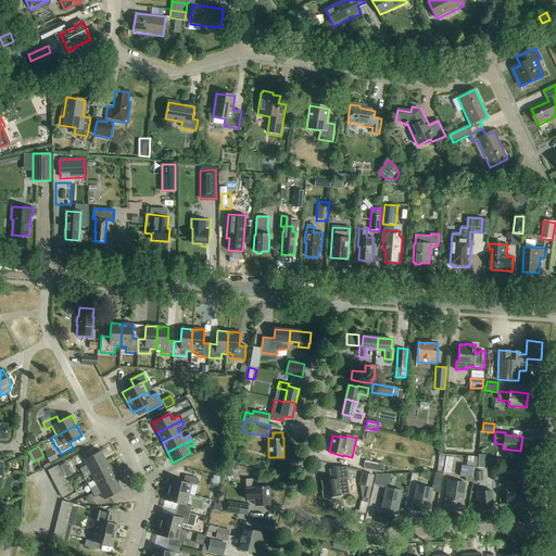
[(58,458),(53,450),(45,454),(49,463),(58,458)]
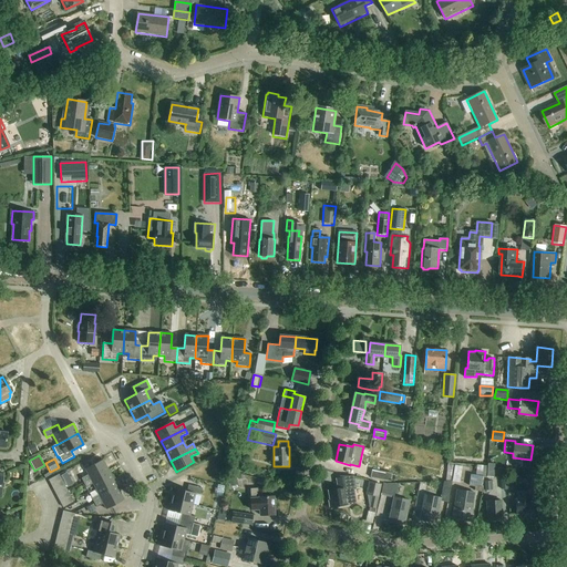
[(83,483),(107,471),(103,460),(85,470),(88,475),(81,478),(83,483)]
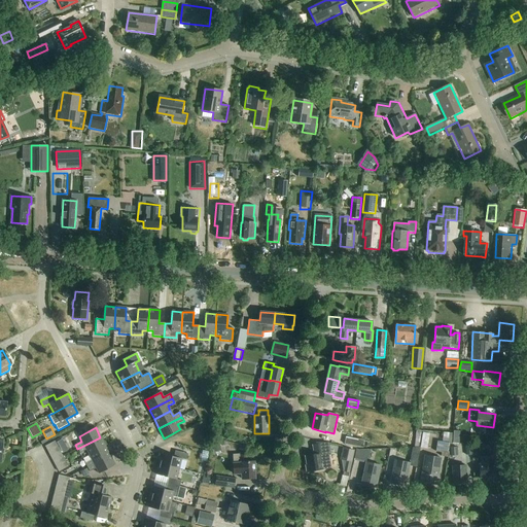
[(418,433),(424,434),(422,443),(428,445),(431,433),(419,430),(418,433)]
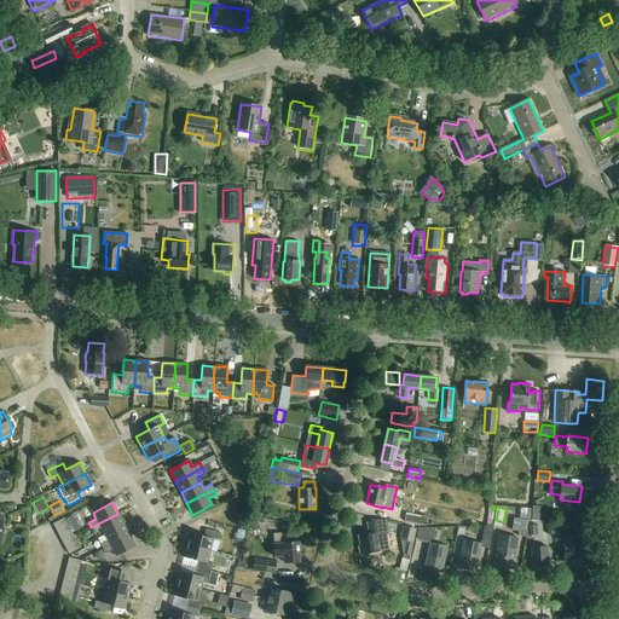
[(427,526),(428,518),(406,513),(404,521),(427,526)]
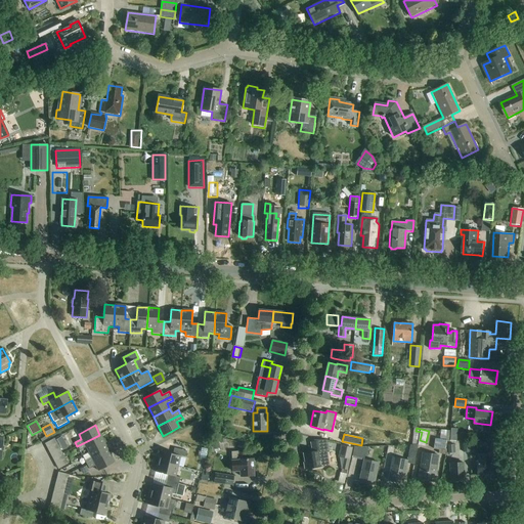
[(88,452),(104,444),(99,435),(77,446),(79,451),(86,447),(88,452)]
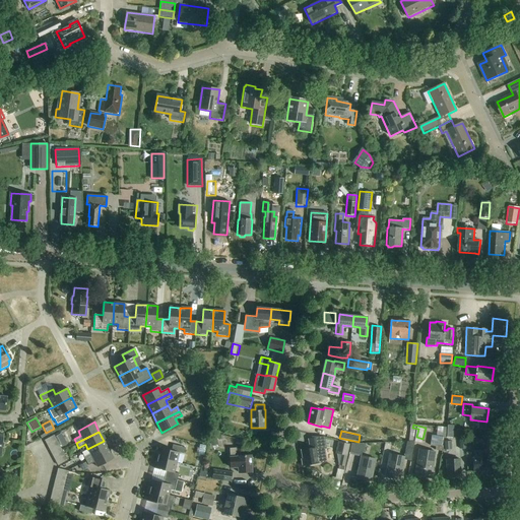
[(442,451),(444,438),(432,435),(431,446),(436,447),(436,450),(442,451)]
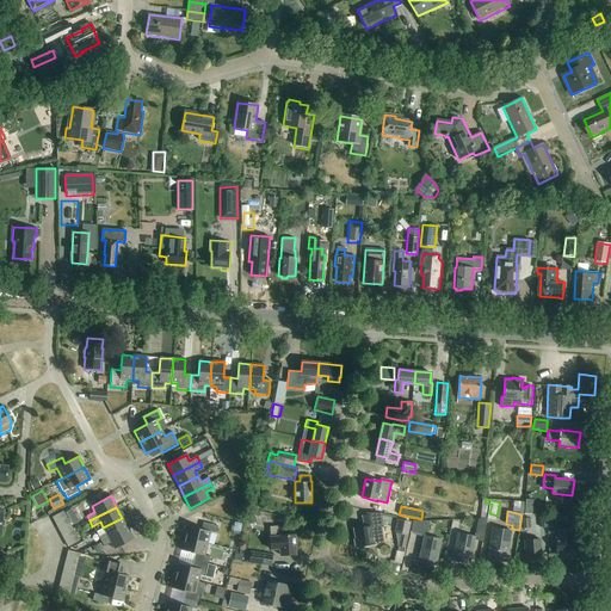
[(55,524),(67,518),(63,512),(53,518),(55,524)]
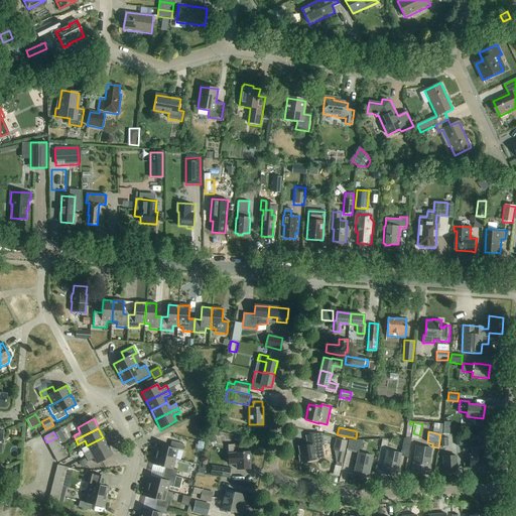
[(298,455),(299,462),(325,458),(324,444),(325,444),(323,432),(310,432),(311,434),(306,435),(308,444),(299,446),(300,455),(298,455)]
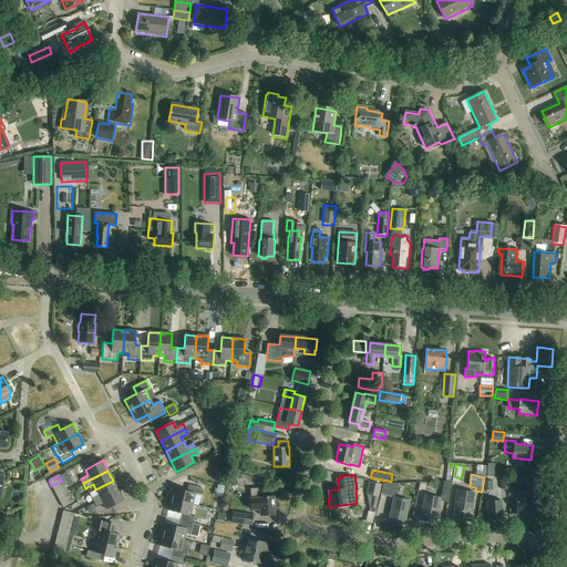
[(237,485),(234,476),(227,478),(229,487),(237,485)]
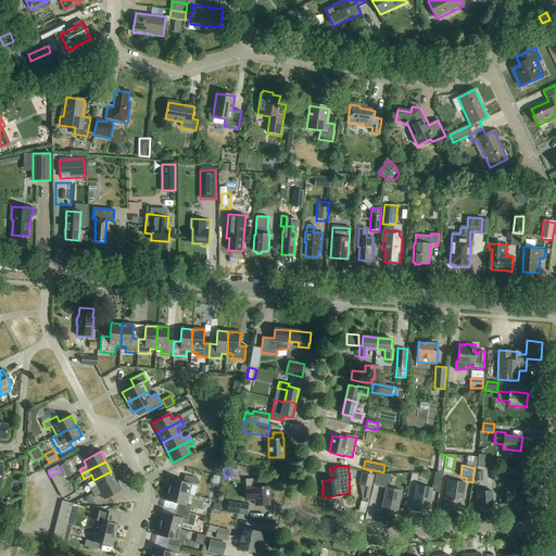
[(505,480),(519,479),(518,468),(504,469),(505,480)]
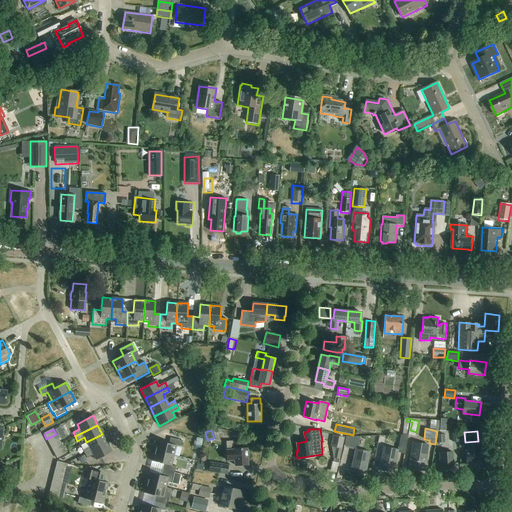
[(49,444),(58,439),(56,434),(46,439),(49,444)]
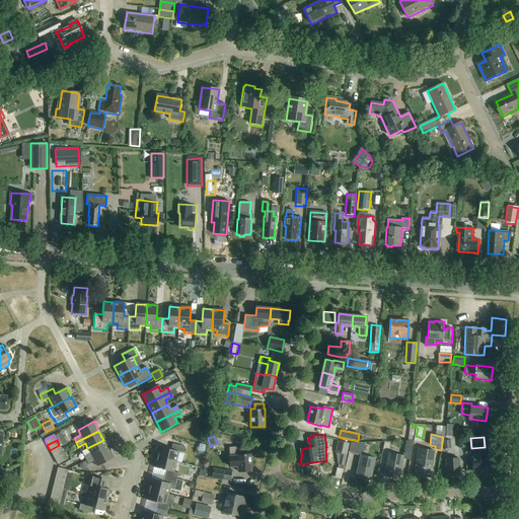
[(86,460),(108,449),(103,440),(87,448),(90,453),(84,456),(86,460)]
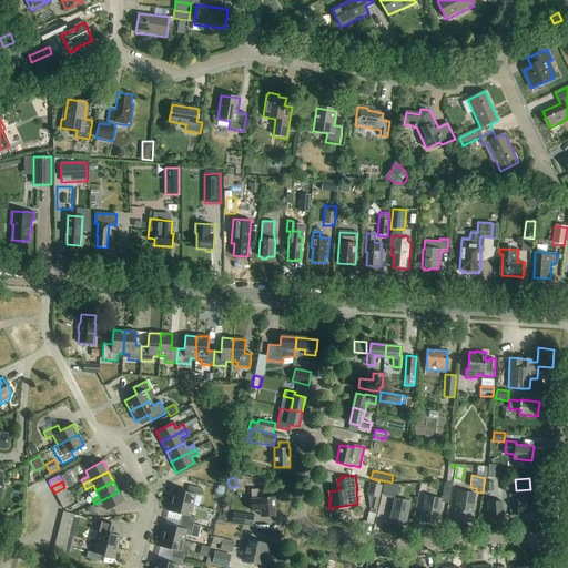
[(445,483),(444,488),(442,498),(426,496),(421,520),(437,524),(442,501),(448,503),(450,490),(453,482),(445,483)]
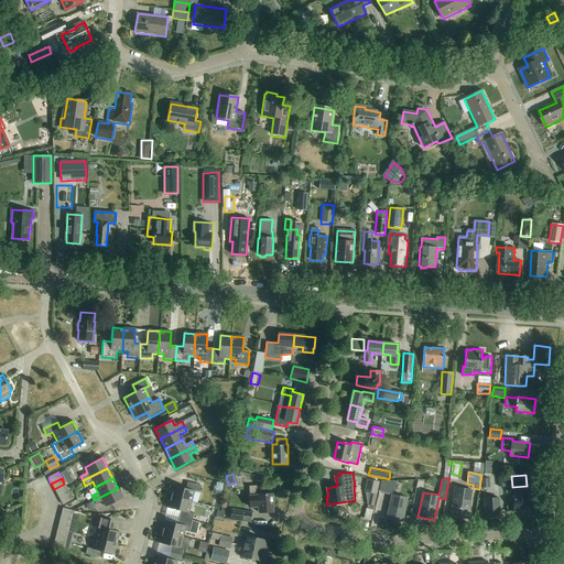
[(375,506),(377,495),(380,483),(367,479),(364,492),(369,494),(367,503),(375,506)]
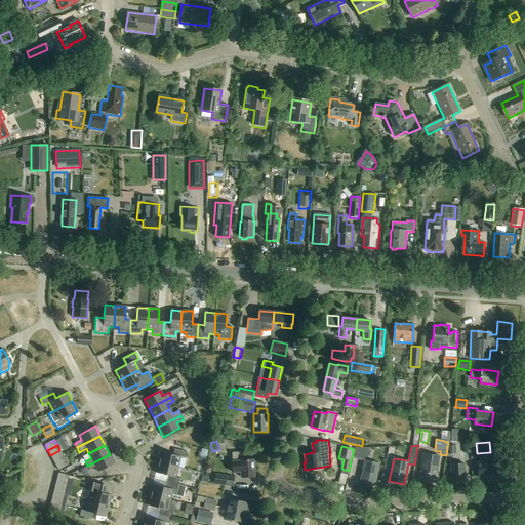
[(379,463),(365,460),(366,457),(368,457),(369,448),(355,448),(353,458),(364,461),(360,482),(374,485),(379,463)]
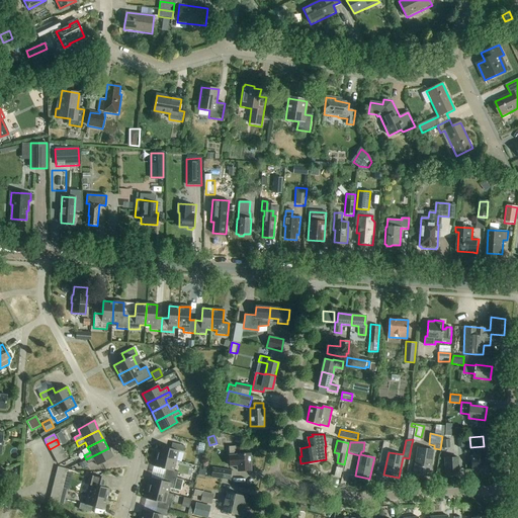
[(156,456),(176,461),(178,451),(183,452),(184,446),(172,443),(170,449),(158,446),(156,456)]
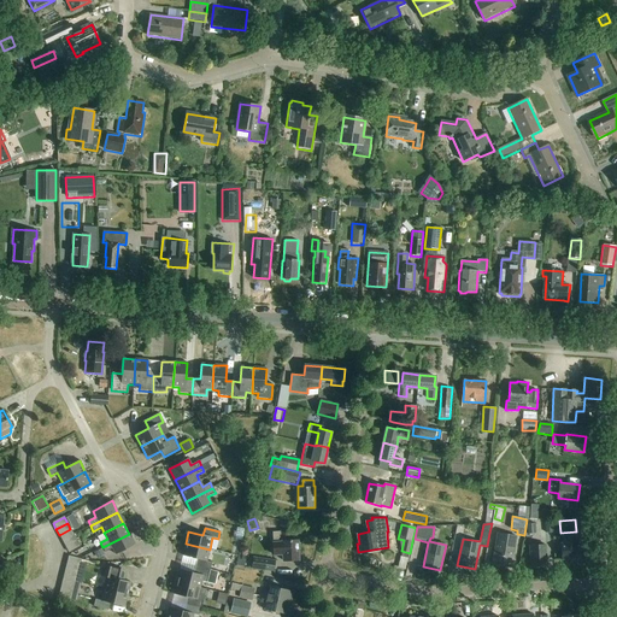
[(62,541),(74,535),(70,529),(59,535),(62,541)]
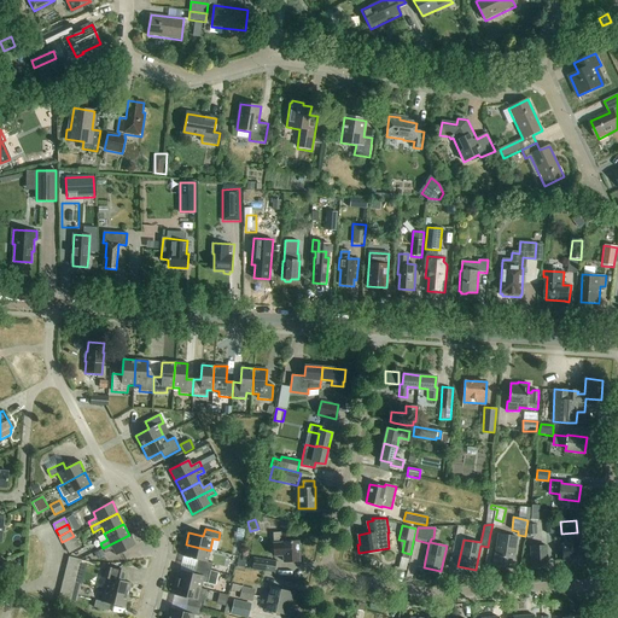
[(281,531),(281,542),(274,543),(274,555),(284,554),(285,561),(299,560),(298,551),(301,549),(301,543),(298,543),(298,541),(290,541),(290,531),(281,531)]
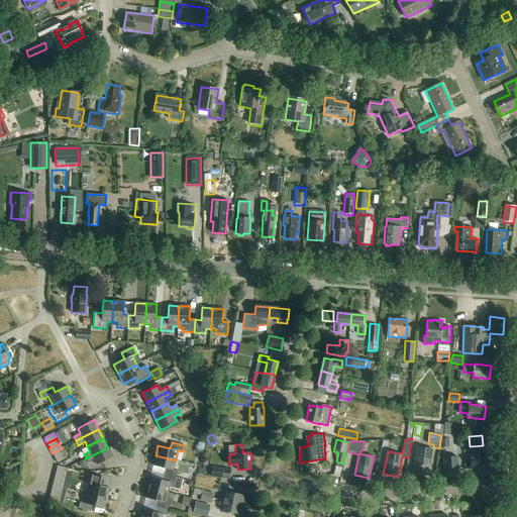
[(428,475),(432,448),(417,446),(413,473),(428,475)]
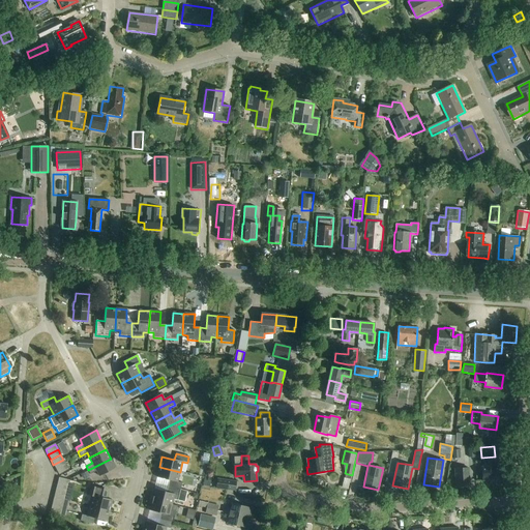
[(111,459),(88,470),(90,475),(96,471),(99,476),(116,468),(111,459)]
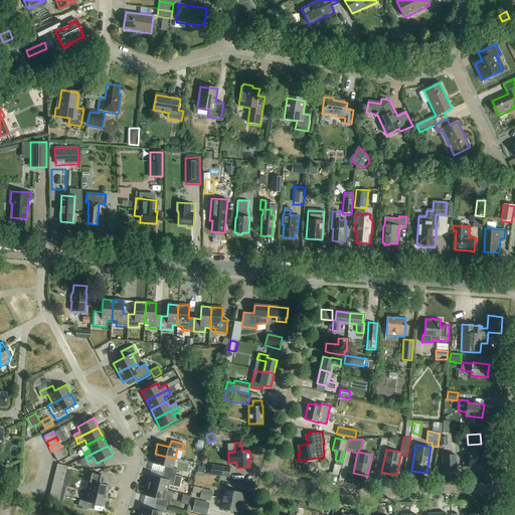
[(470,453),(468,454),(469,467),(486,466),(485,452),(481,452),(480,446),(470,446),(470,453)]
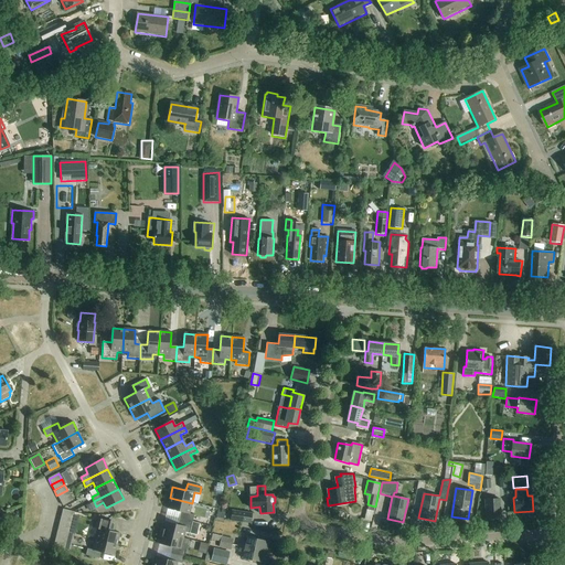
[(60,501),(70,496),(67,490),(56,496),(60,501)]
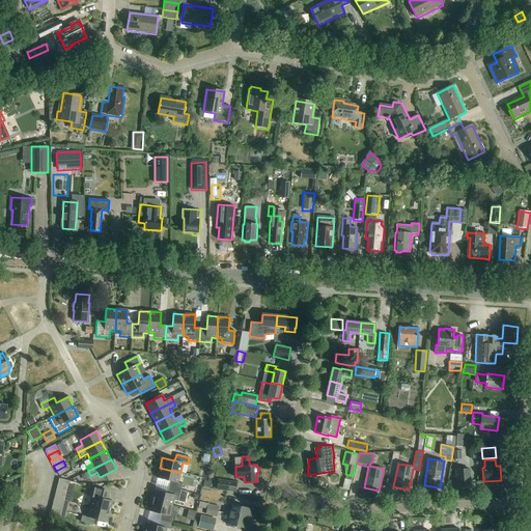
[(65,466),(56,471),(59,476),(68,471),(65,466)]
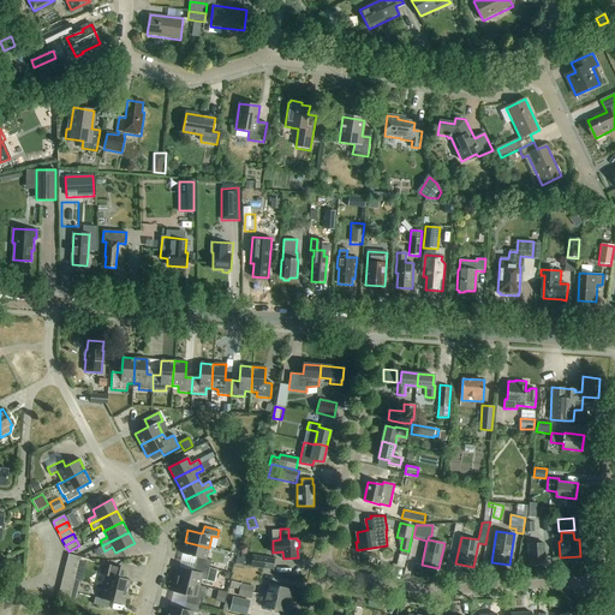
[(206,560),(209,548),(185,542),(181,554),(196,557),(195,565),(209,568),(212,561),(206,560)]
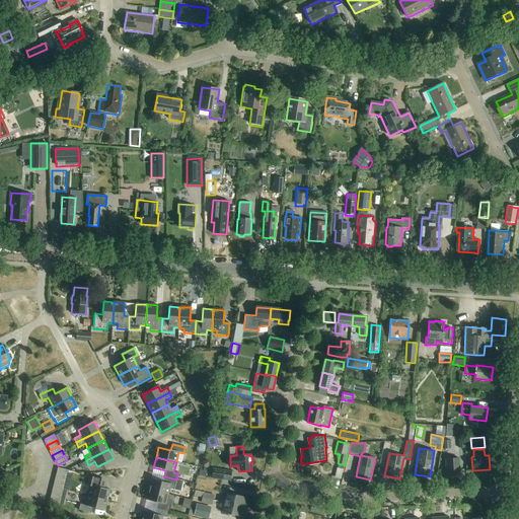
[(446,475),(460,474),(458,457),(445,458),(446,475)]
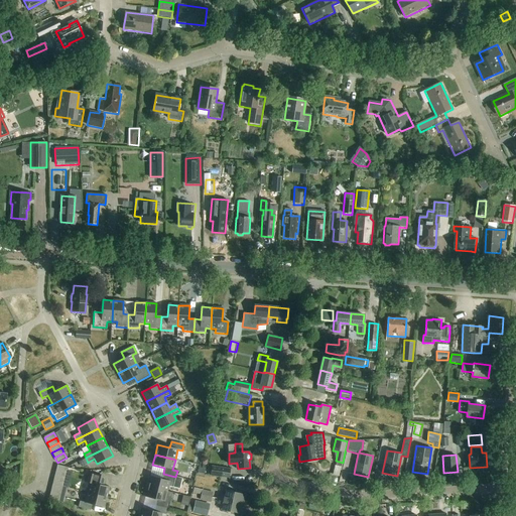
[(81,468),(87,465),(84,460),(78,463),(81,468)]
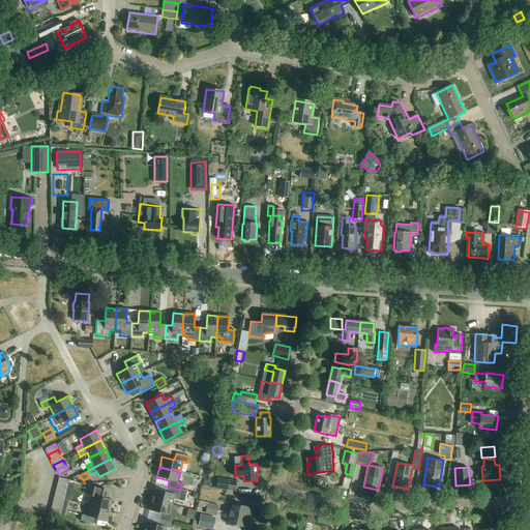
[(236,480),(217,478),(216,488),(234,490),(236,480)]
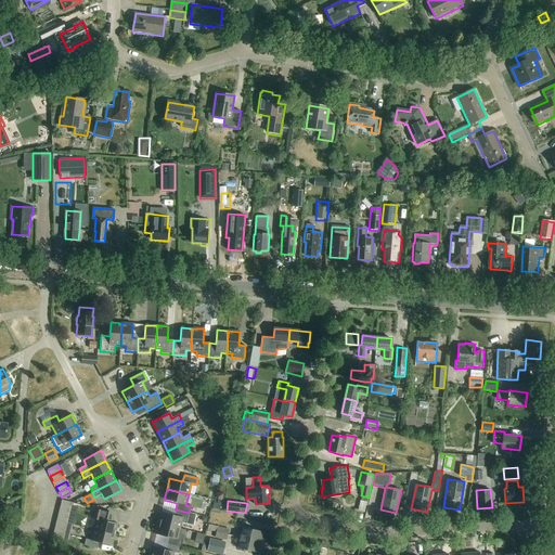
[(69,515),(72,510),(60,506),(59,513),(69,515)]
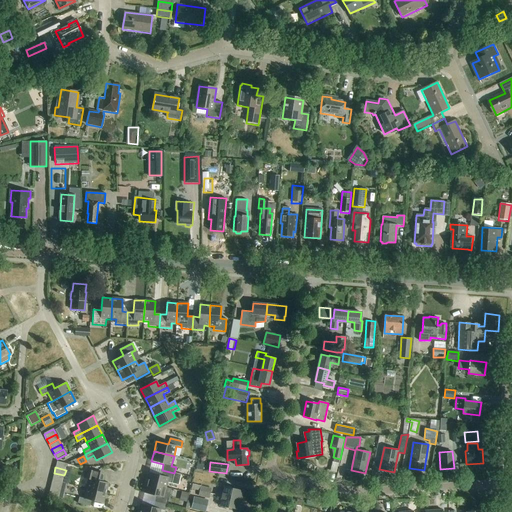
[(86,489),(106,494),(108,483),(103,482),(105,474),(86,469),(84,478),(88,479),(86,489)]
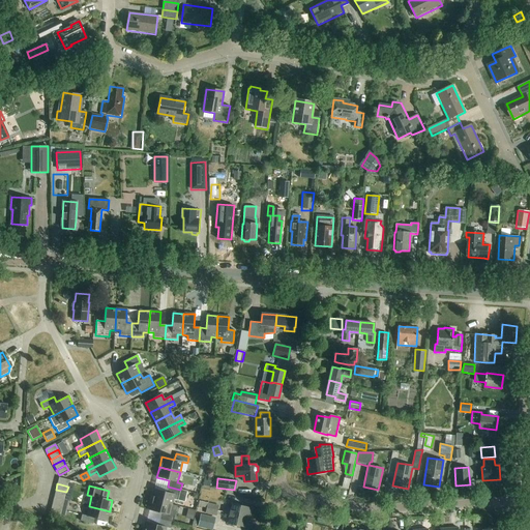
[(187,492),(180,490),(168,487),(167,493),(153,490),(151,500),(172,505),(173,500),(184,502),(187,492)]
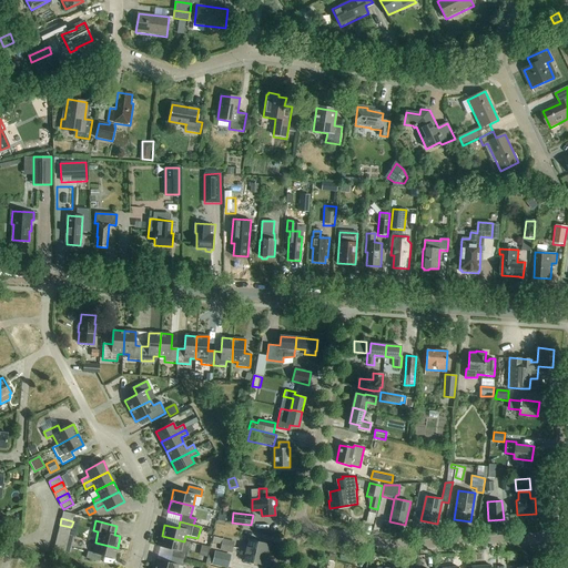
[(70,534),(71,527),(60,525),(59,530),(70,534)]
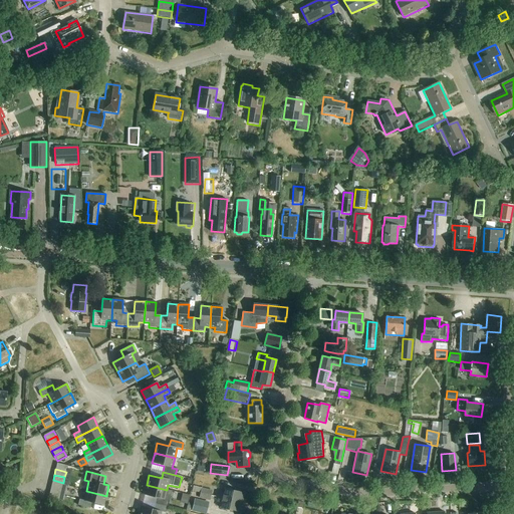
[(62,488),(63,483),(53,480),(51,486),(62,488)]
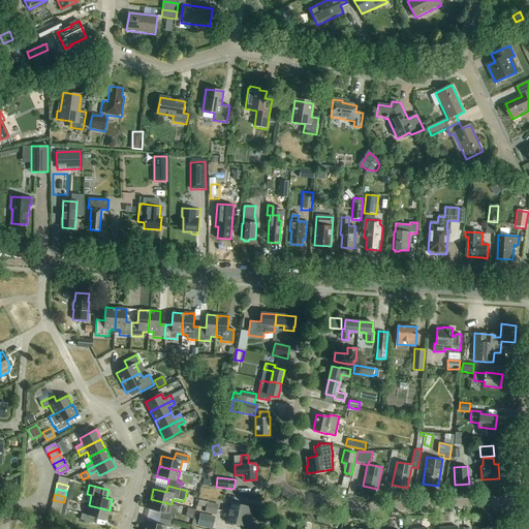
[(172,504),(151,499),(148,509),(161,512),(159,519),(172,522),(176,506),(172,504)]
